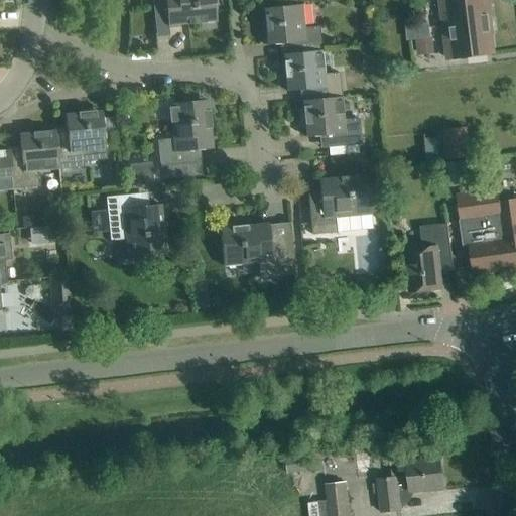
[(152,0),(153,7),(165,6),(167,26),(199,23),(198,19),(216,17),(214,0),(152,0)]
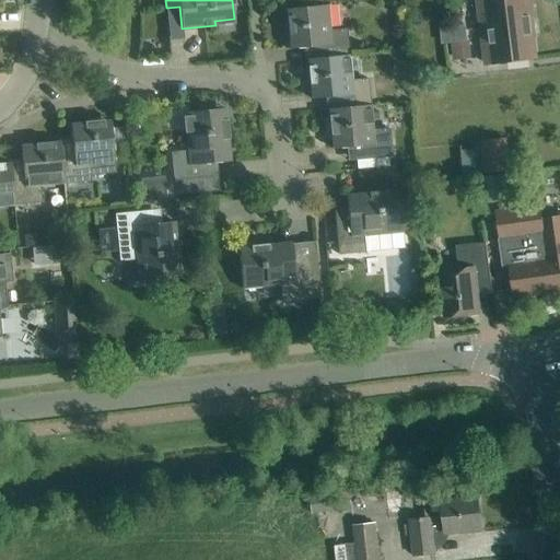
[(481,25),(486,61),(505,59),(502,28),(520,26),(518,23),(531,22),(528,0),(485,0),(488,24),(481,25)]
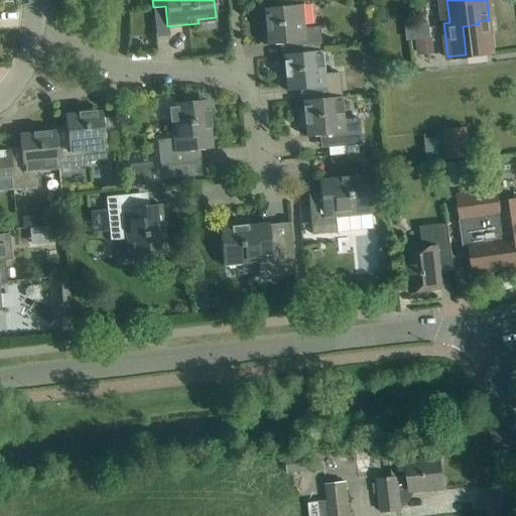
[(287,54),(321,51),(319,26),(304,27),(302,5),(267,8),(269,26),(265,26),(267,45),(286,43),(287,54)]
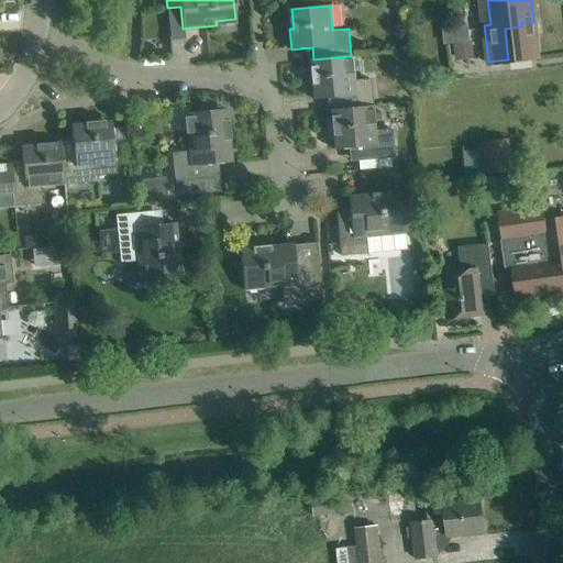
[(453,45),(455,64),(473,62),(471,43),(453,45)]
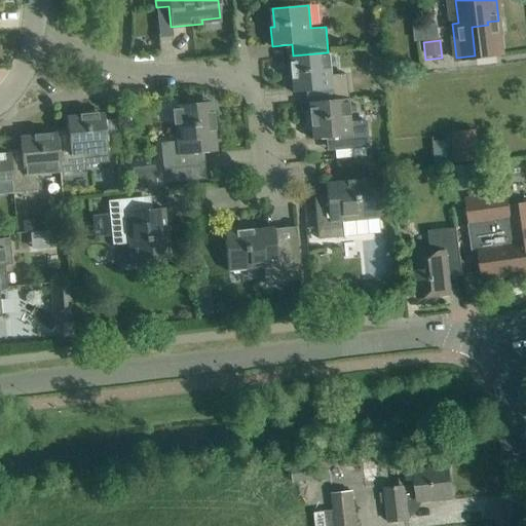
[(371,63),(379,62),(378,49),(366,50),(367,59),(371,63)]
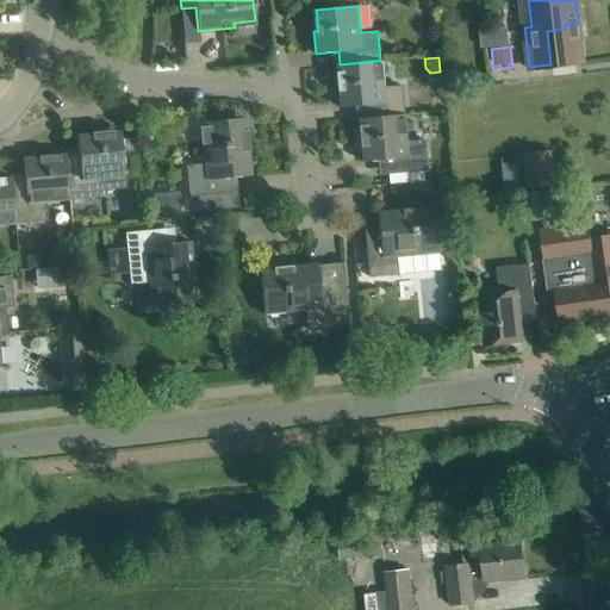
[(380,61),(340,64),(341,86),(337,86),(338,107),(361,105),(362,119),(403,116),(400,86),(383,87),(380,61)]
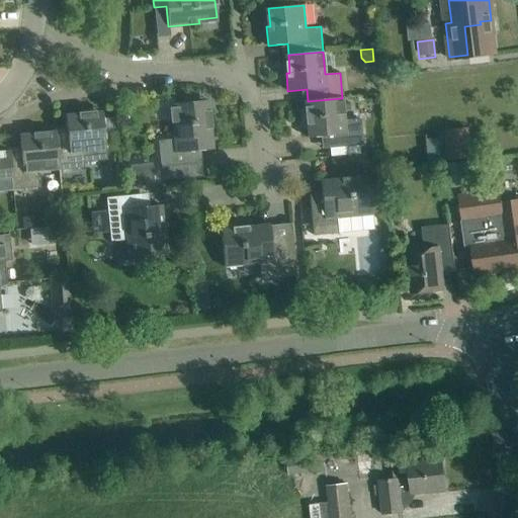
[(342,98),(308,101),(310,118),(306,119),(308,138),(327,136),(328,148),(362,145),(360,118),(345,120),(342,98)]
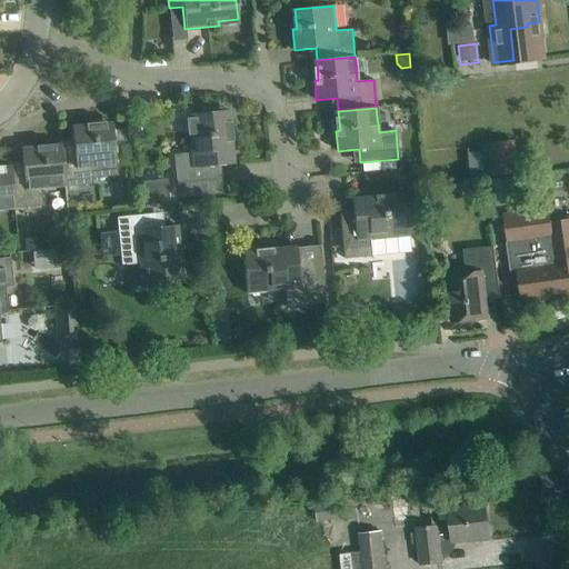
[(178,199),(223,195),(221,179),(213,179),(212,166),(235,163),(231,130),(227,130),(225,111),(187,115),(190,153),(173,155),(178,199)]
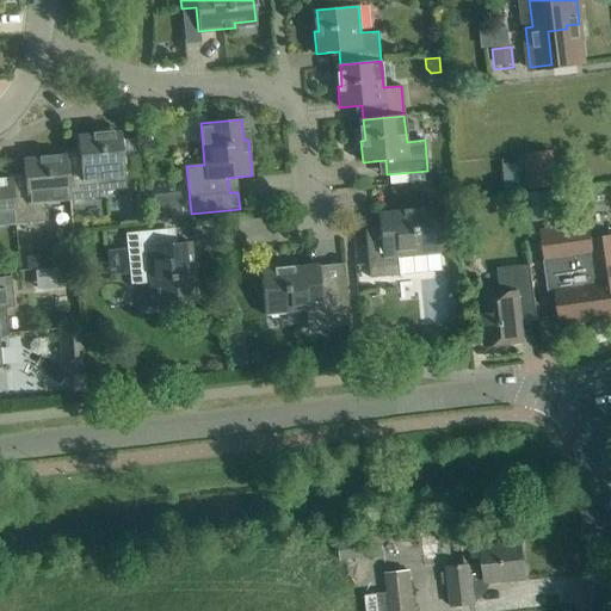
[(65,160),(69,201),(100,198),(100,191),(115,190),(121,187),(123,184),(124,178),(121,136),(99,139),(99,134),(78,135),(80,158),(65,160)]
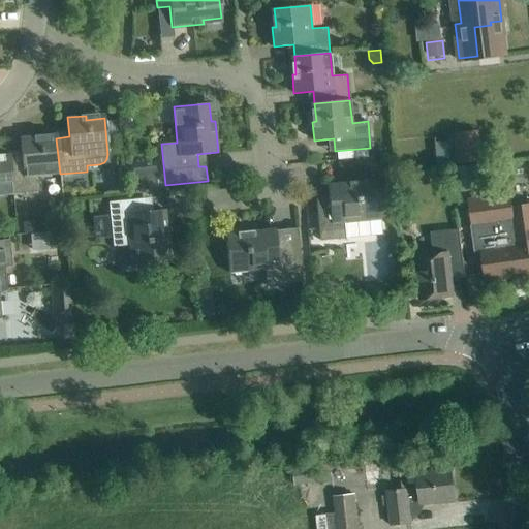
[(459,164),(481,162),(479,132),(456,133),(459,164)]
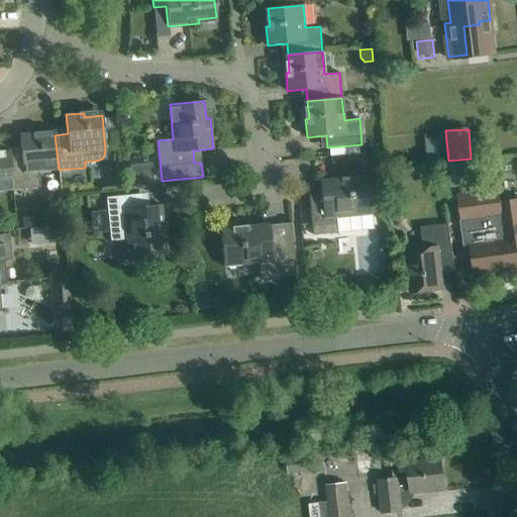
[(59,170),(55,135),(38,136),(37,132),(19,134),(21,153),(9,154),(12,190),(38,187),(36,172),(59,170)]
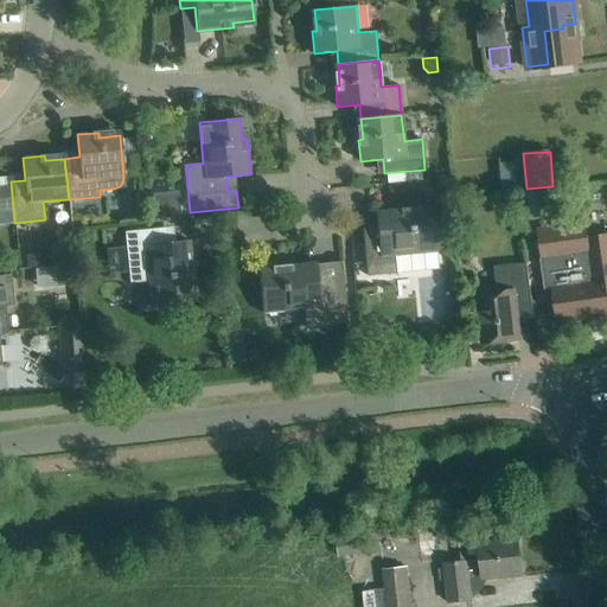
[(0,224),(14,223),(11,181),(0,183),(0,224)]
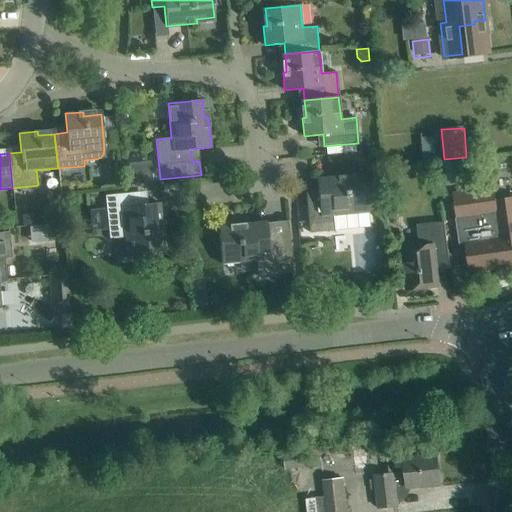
[(439,165),(441,187),(472,183),(469,161),(439,165)]
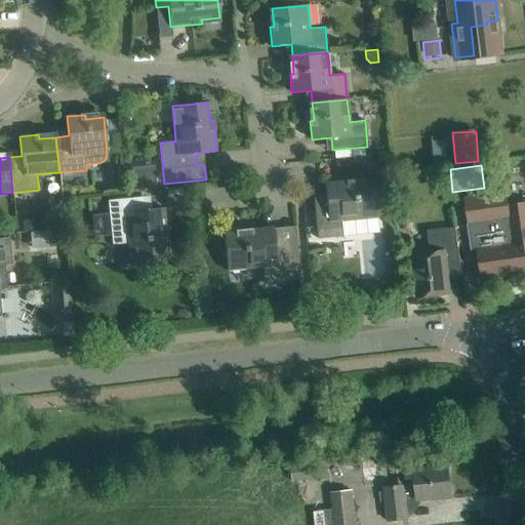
[(154,168),(132,170),(133,187),(134,187),(154,185),(156,185),(154,168)]
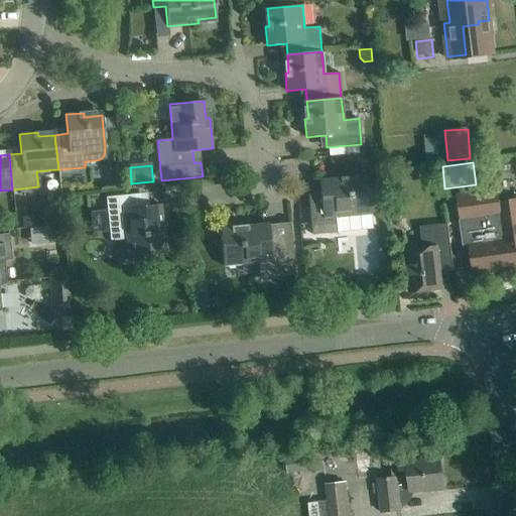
[(312,235),(338,232),(372,228),(371,214),(368,179),(350,180),(350,176),(319,179),(321,200),(308,201),(312,235)]
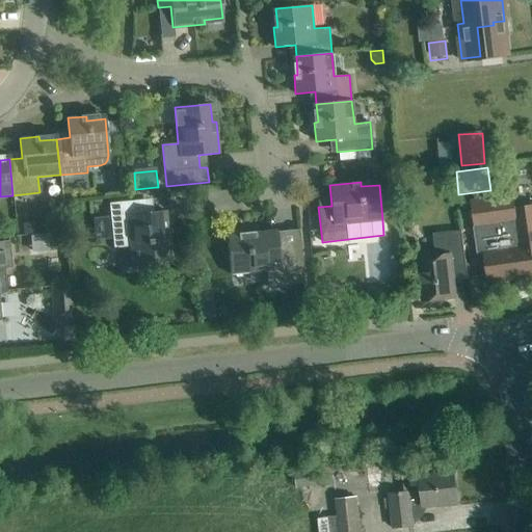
[(513,194),(471,201),(475,229),(480,260),(484,259),(487,283),(531,275),(531,204),(514,207),(513,194)]
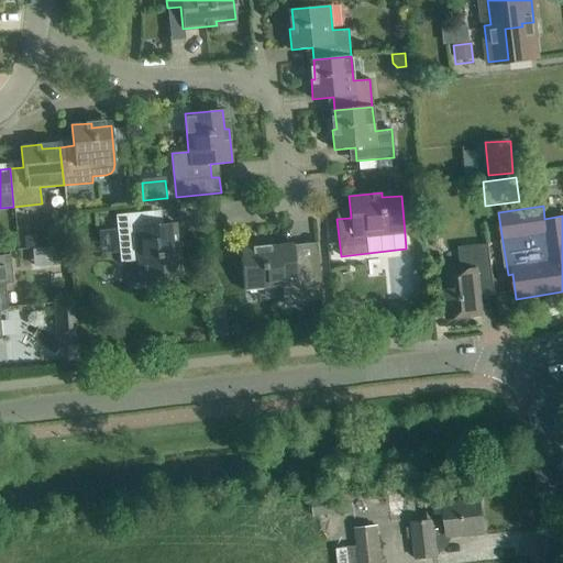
[(176,276),(176,274),(175,257),(179,256),(176,223),(154,225),(152,212),(116,216),(119,243),(134,242),(139,279),(176,276)]
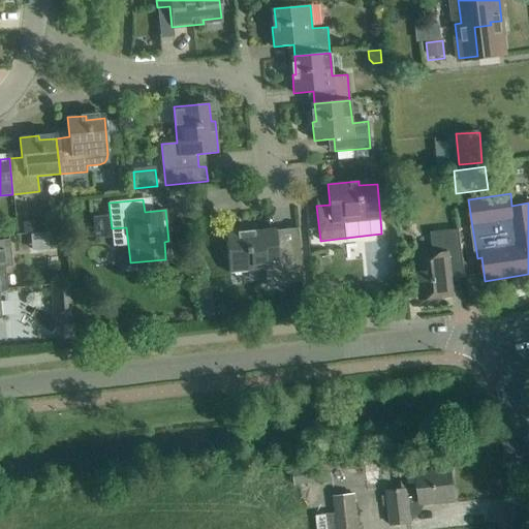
[(22,221),(23,232),(34,232),(33,220),(22,221)]
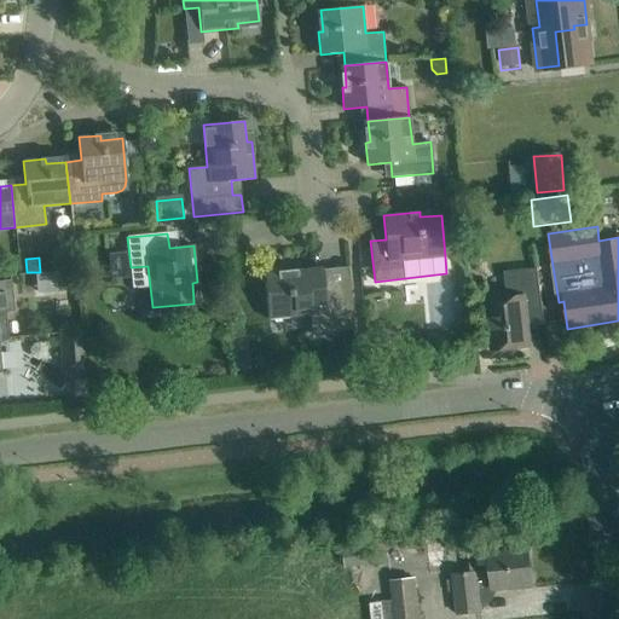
[(285,276),(264,278),(268,319),(310,316),(312,334),(353,329),(350,289),(324,291),(322,267),(285,271),(285,276)]
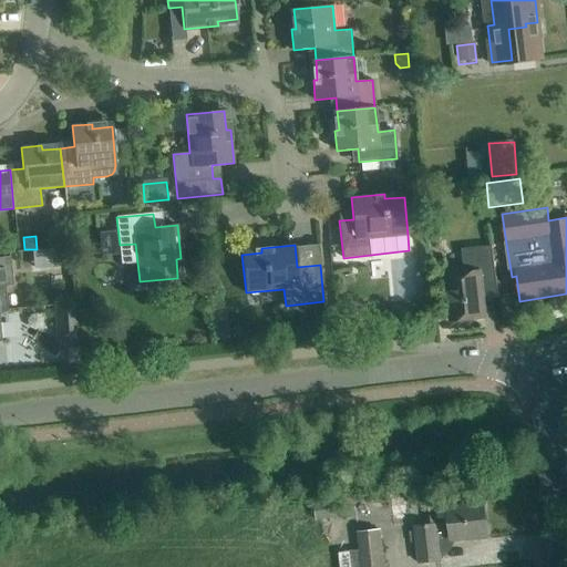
[(482,288),(497,286),(493,245),(471,248),(472,260),(463,261),(464,272),(446,275),(451,321),(485,317),(482,288)]
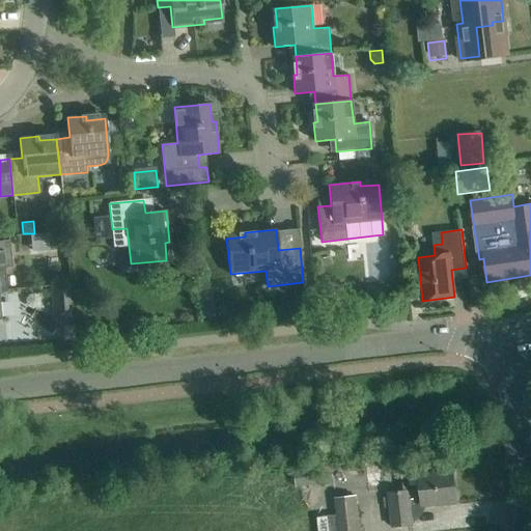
[(65,230),(51,232),(53,249),(67,247),(65,230)]
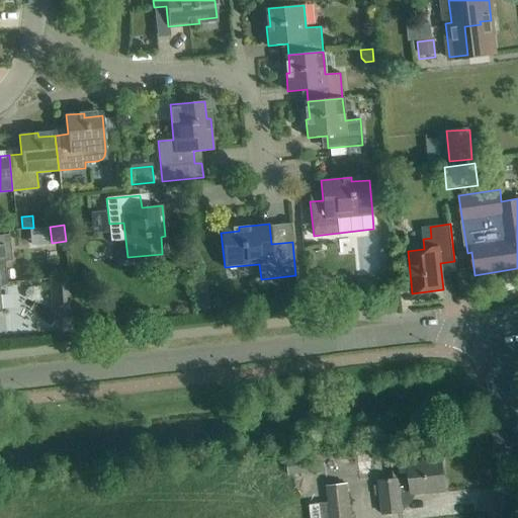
[(0,284),(6,284),(4,261),(12,261),(9,235),(0,235),(0,284)]
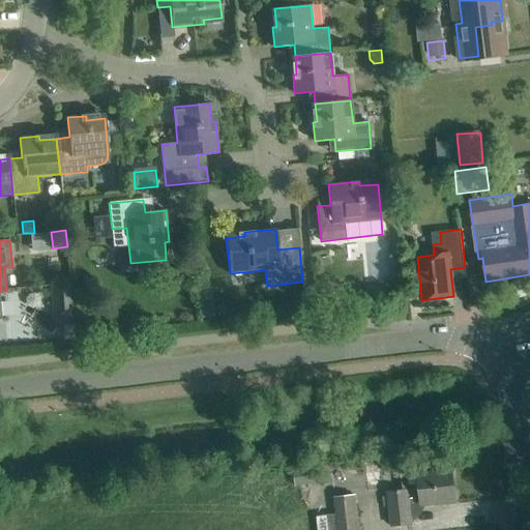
[(401,259),(388,260),(390,281),(403,280),(401,259)]
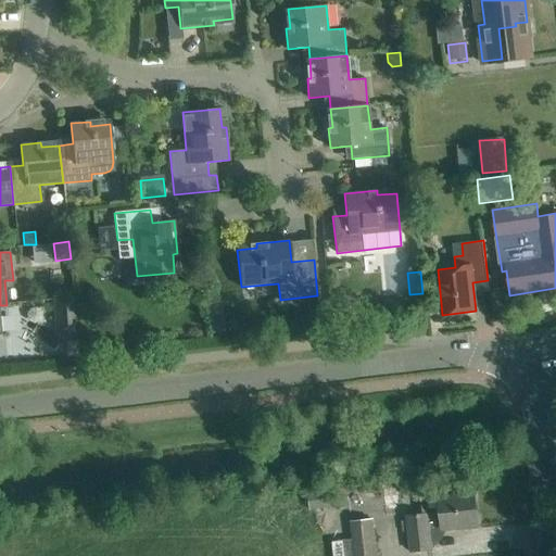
[(78,332),(74,299),(54,301),(58,333),(78,332)]
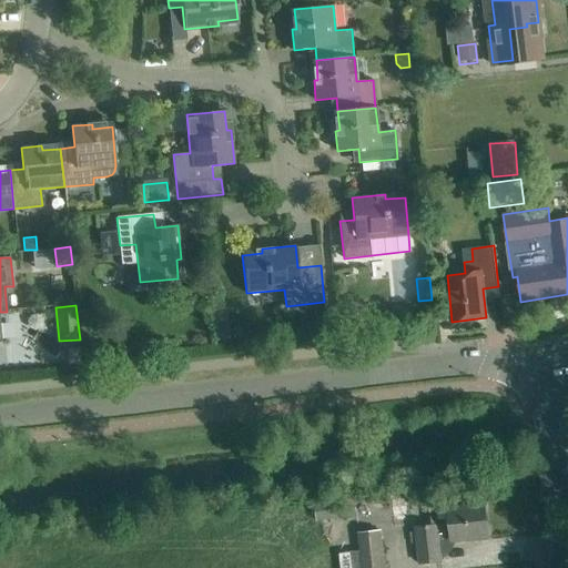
[(393,526),(408,525),(406,497),(389,499),(393,526)]
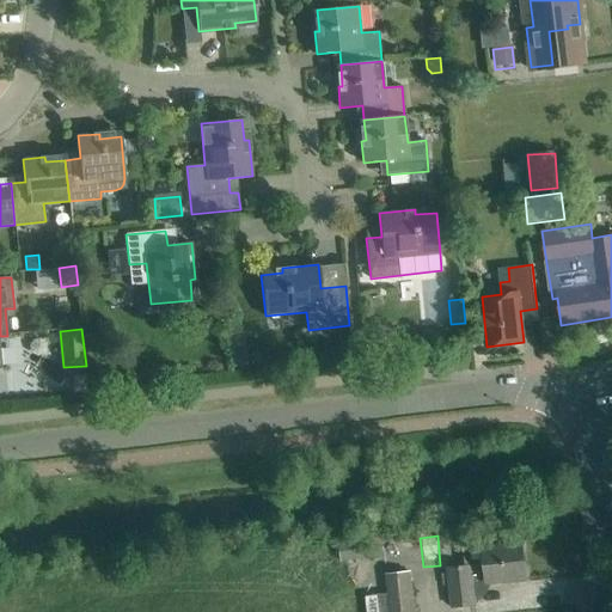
[(447,569),(452,606),(476,604),(473,582),(487,581),(487,582),(525,577),(521,544),(483,548),(485,564),(447,569)]
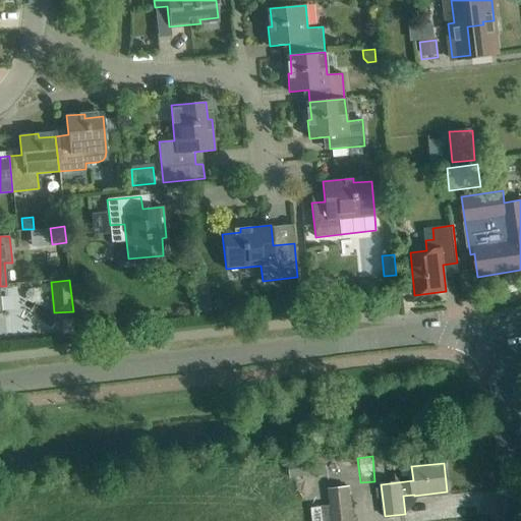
[(352,520),(349,487),(329,489),(321,490),(324,520),(352,520)]
